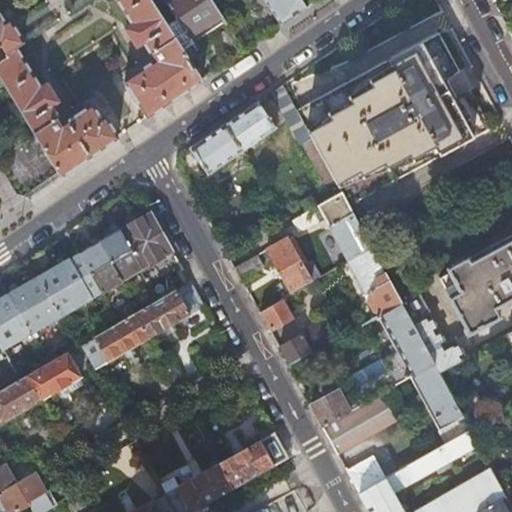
[(0,0),(0,46),(1,46),(7,57),(0,61),(0,75),(34,132),(60,175),(117,136),(105,116),(101,118),(92,104),(63,122),(52,105),(41,87),(16,46),(23,41),(9,20),(5,23),(0,15),(0,0),(117,0),(132,23),(143,40),(154,59),(124,79),(146,117),(201,79),(150,0),(0,0)]
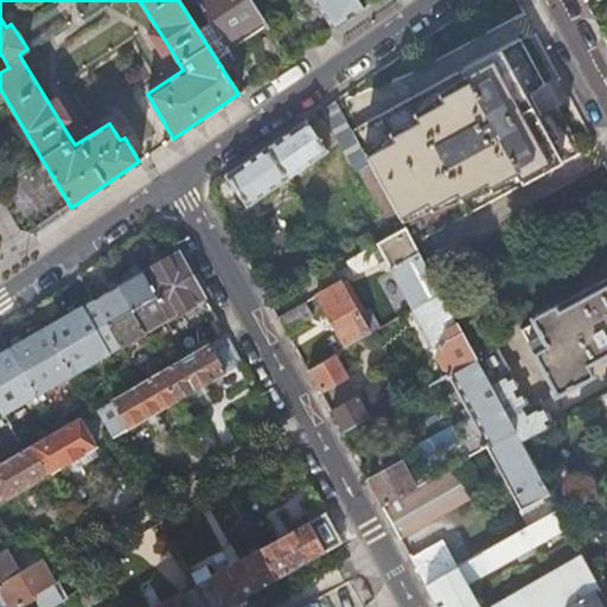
[(262,17),(251,0),(196,0),(223,42),(262,17)]
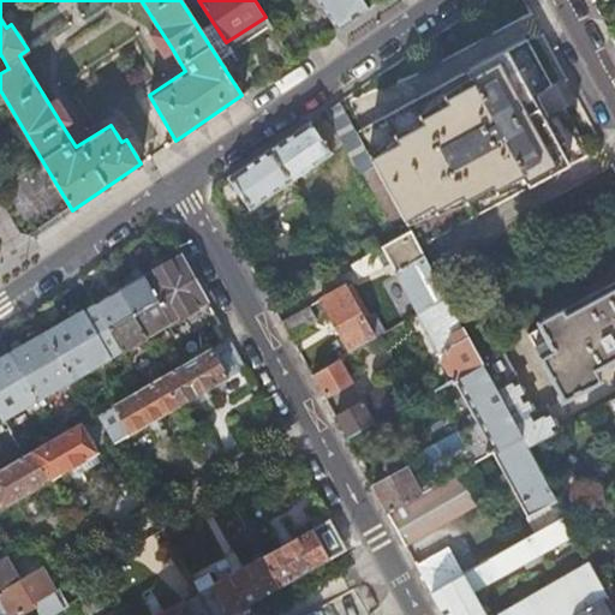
[(320,0),(339,29),(370,7),(365,0),(320,0)]
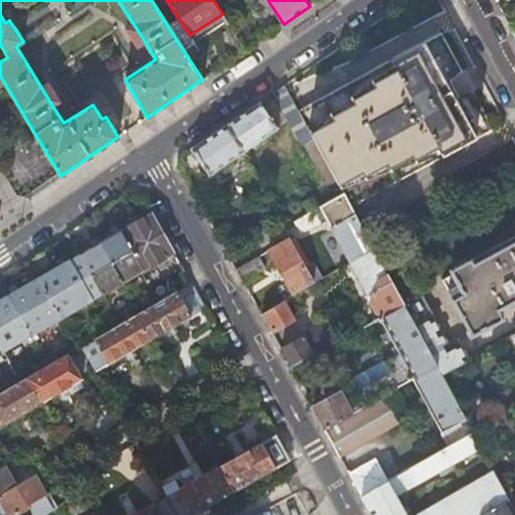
[(133,23),(127,27),(138,44),(144,40),(133,23)]
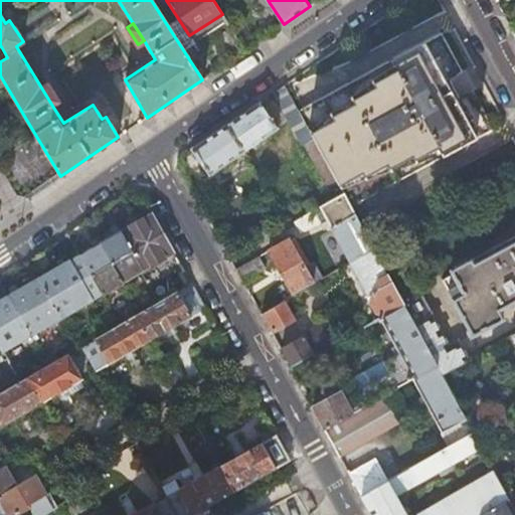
[(342,192),(349,204),(475,136),(425,41),(298,111),(314,139),(342,192)]
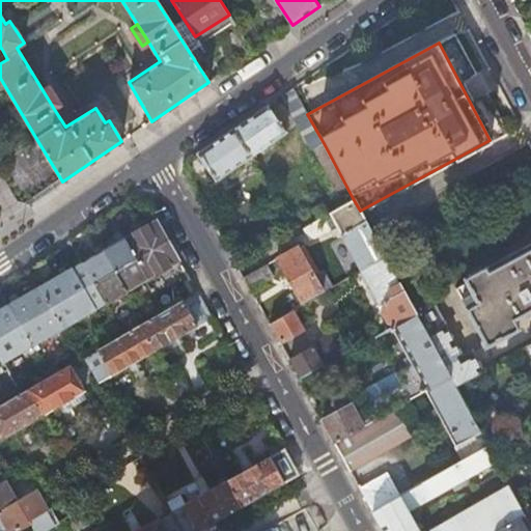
[(49,86),(43,90),(54,109),(61,104),(49,86)]
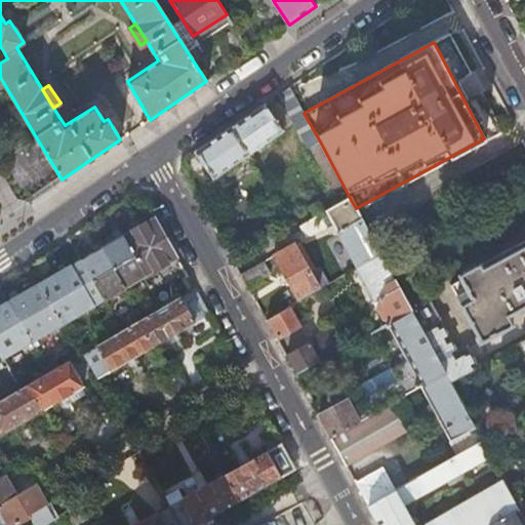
[(309,148),(312,147),(320,142),(304,113),(289,85),(279,92),(309,148)]
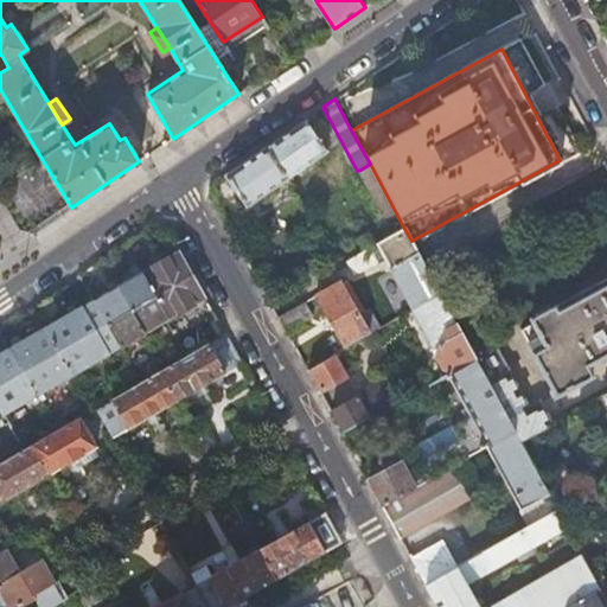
[(266,146),(286,178),(327,149),(306,119),(266,146)]
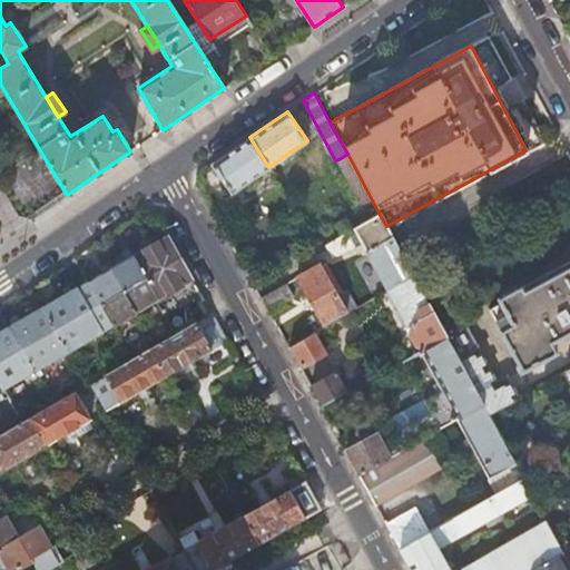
[(249,137),(212,164),(231,193),(268,167),(249,137)]
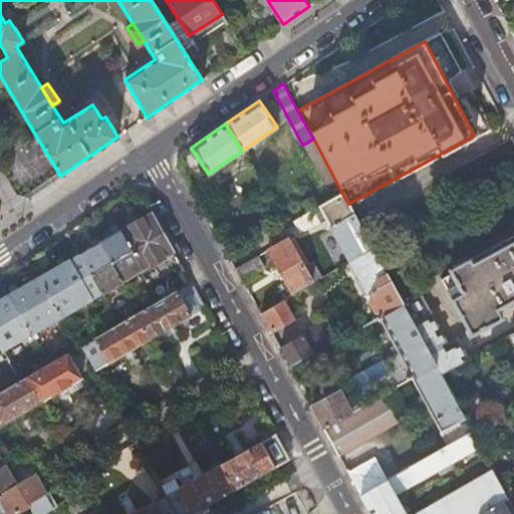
[(34,133),(0,154),(0,167),(16,194),(31,196),(60,176),(34,133)]
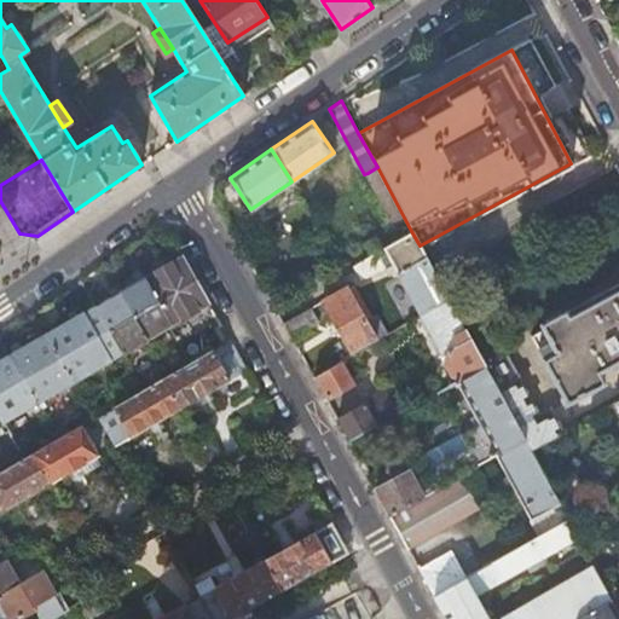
[(368,173),(401,237),(411,231),(377,167),(368,173)]
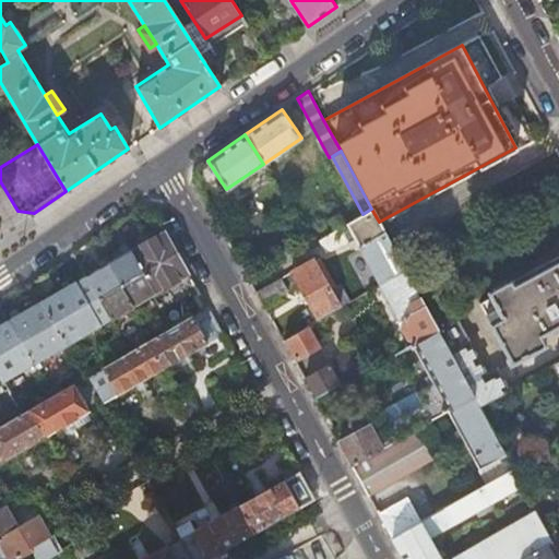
[(354,239),(379,285),(404,270),(379,222),(371,209),(363,214),(340,227),(348,242),(354,239)]
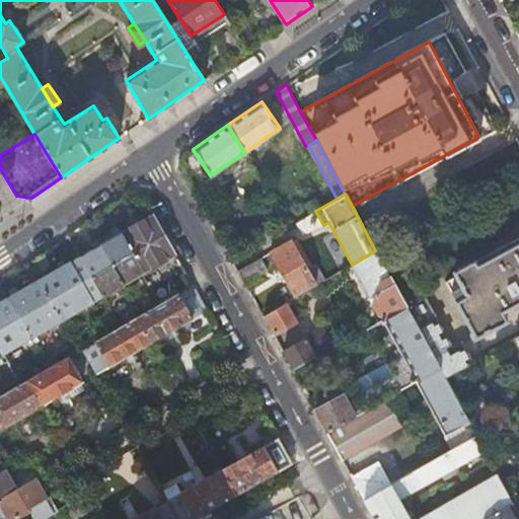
[(120,231),(143,272),(175,252),(153,212),(120,231)]
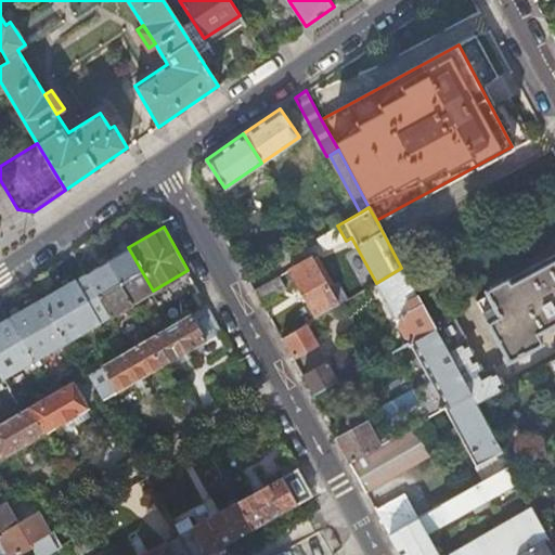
[(106,259),(131,304),(153,291),(128,247),(106,259)]
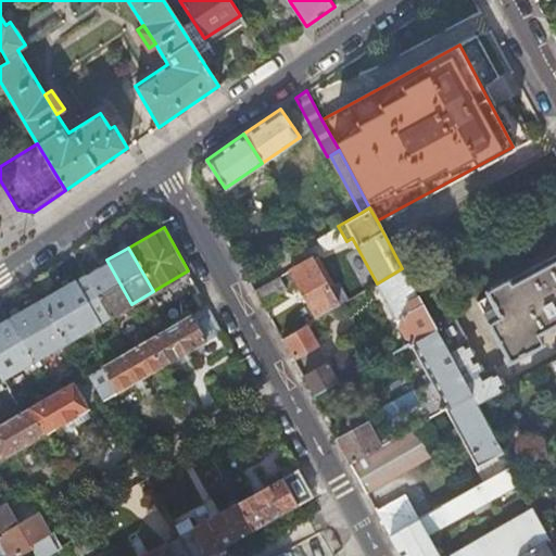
[(555,257),(555,252),(507,278),(509,283),(555,257)]
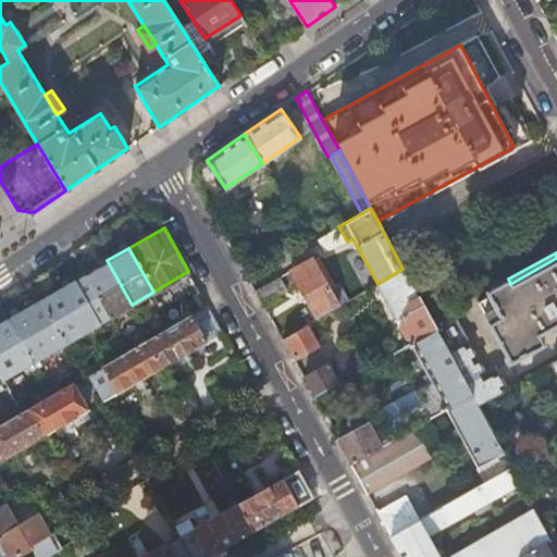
[(317,319),(337,306),(327,288),(334,285),(318,257),(312,260),(311,258),(289,270),(317,319)]
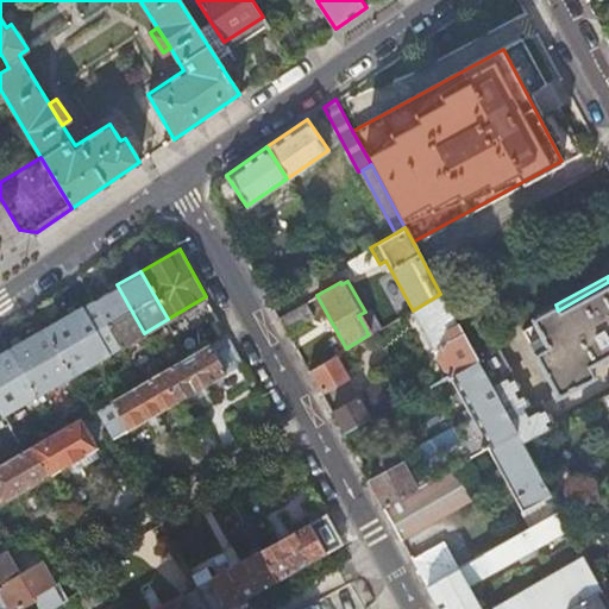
[(608,282),(558,311),(556,305),(531,319),(533,322),(521,330),(557,394),(594,375),(588,365),(608,353),(608,282)]
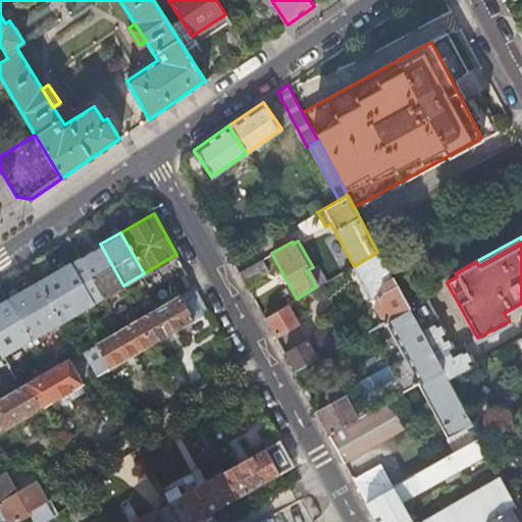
[(81,256),(104,297),(123,285),(100,244),(81,256)]
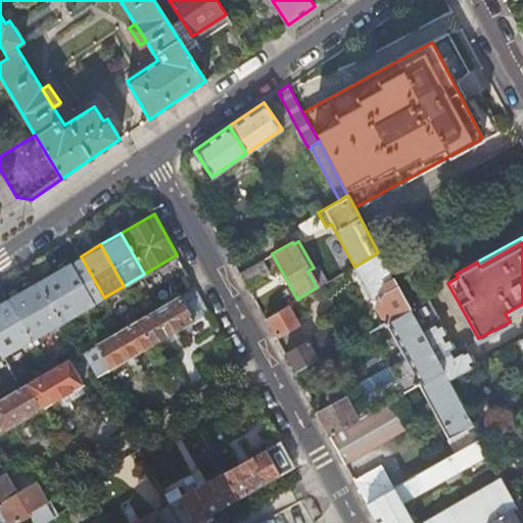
[(354,267),(383,321),(408,307),(399,291),(378,252),(354,267)]
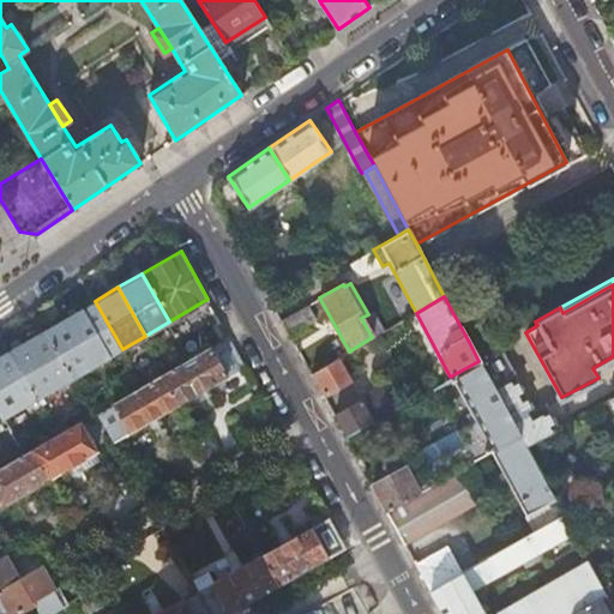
[(46,330),(73,378),(122,349),(95,301),(46,330)]
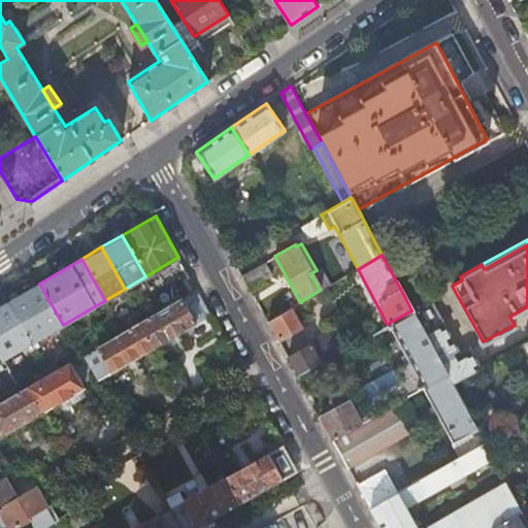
[(265,261),(240,274),(248,287),(271,273),(265,261)]
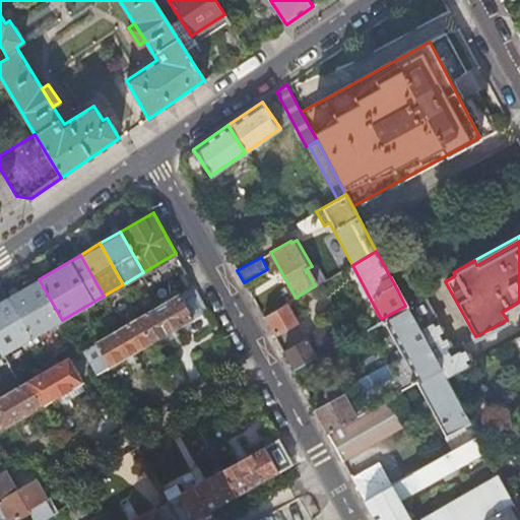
[(8,297),(35,342),(40,339),(37,335),(62,320),(39,279),(8,297)]
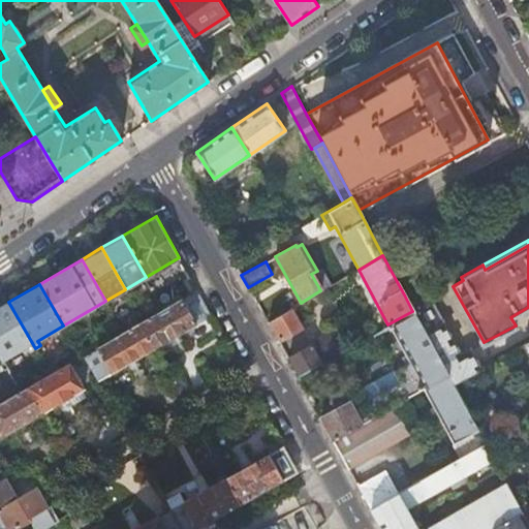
[(404,294),(412,311),(446,375),(450,382),(477,369),(468,351),(459,356),(427,297),(425,298),(418,286),(404,294)]
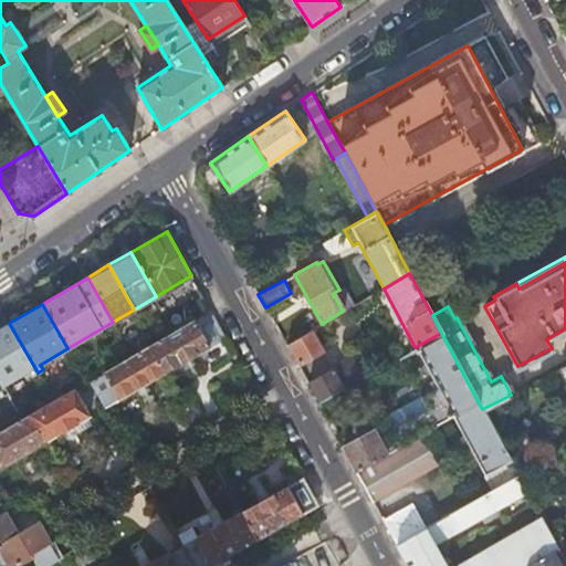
[(194,320),(209,347),(226,337),(211,310),(194,320)]
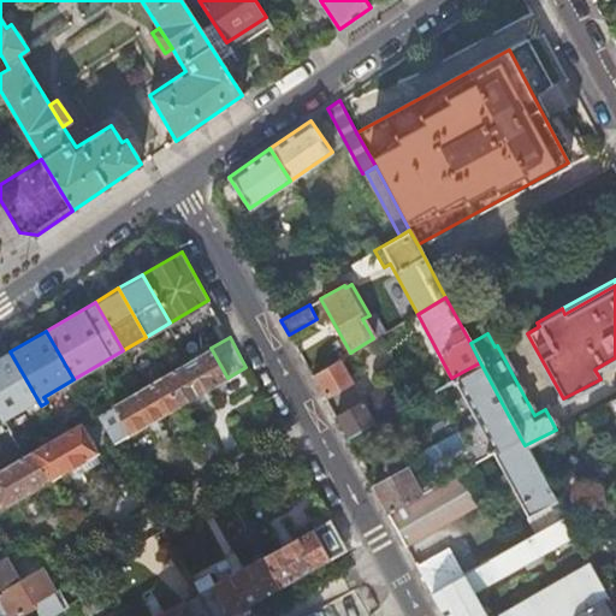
[(163,377),(179,406),(227,378),(211,348),(163,377)]
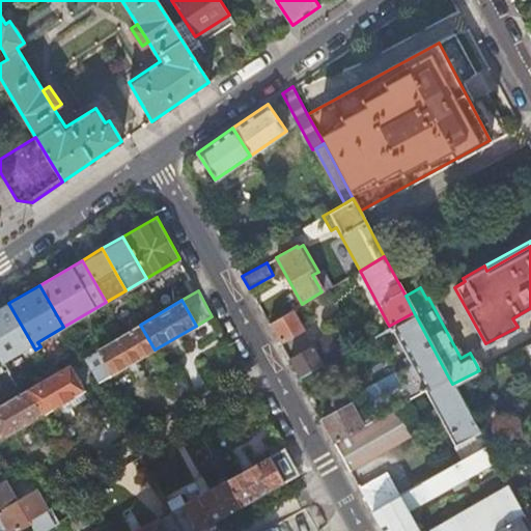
[(0,307),(0,357),(3,362),(28,347),(31,353),(35,350),(8,303),(0,307)]
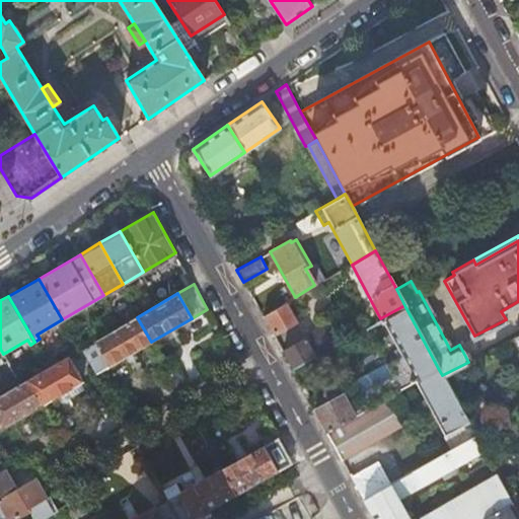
[(262,315),(272,335),(296,320),(286,302),(262,315)]
